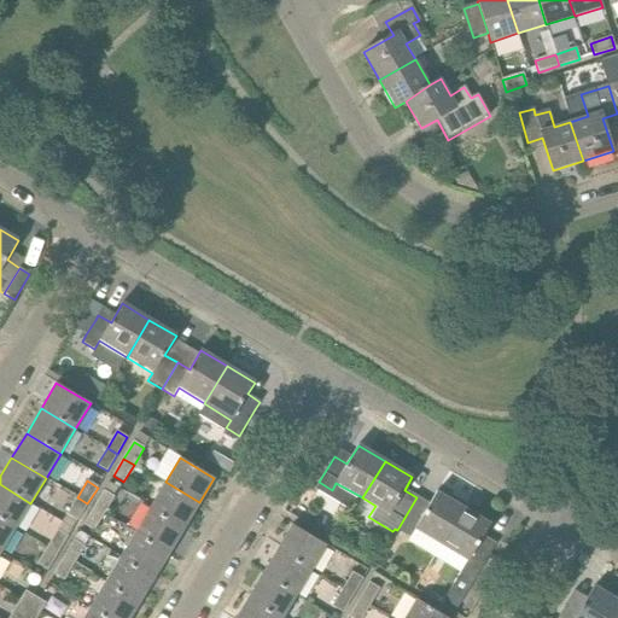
[(185,528),(199,502),(165,482),(150,507),(185,528)]
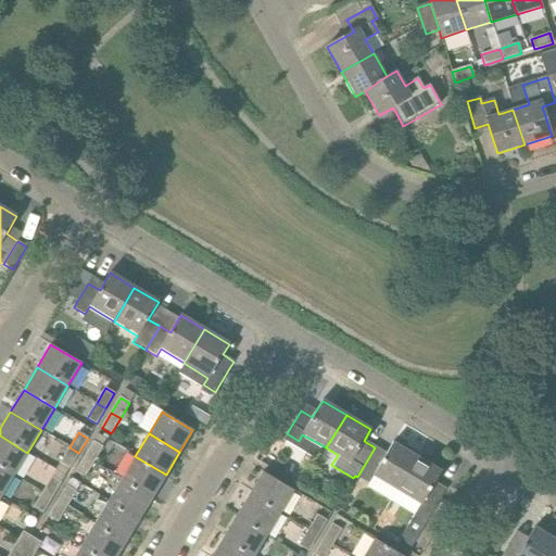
[(0,467),(14,476),(27,453),(0,436),(0,467)]
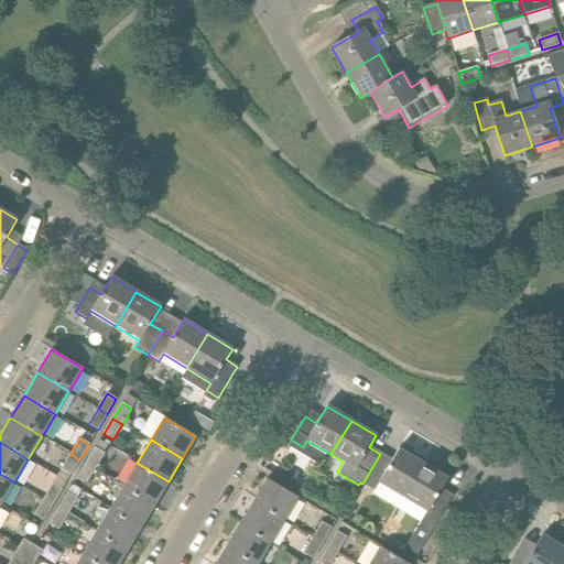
[(85,464),(95,469),(105,454),(95,448),(85,464)]
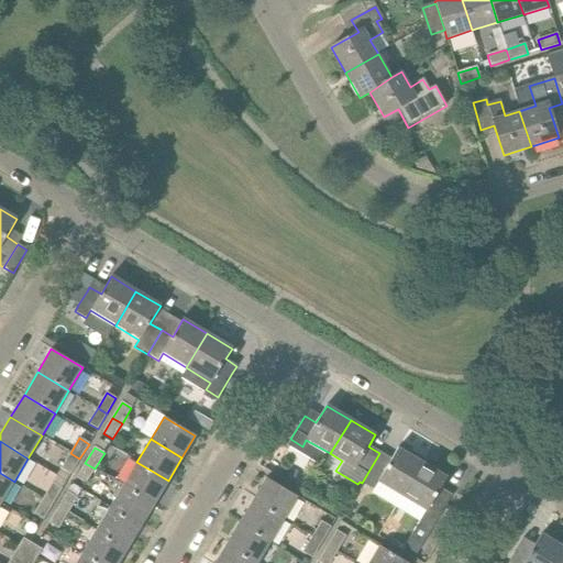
[(378,483),(401,497),(422,463),(398,449),(390,460),(379,453),(362,483),(374,490),(378,483)]
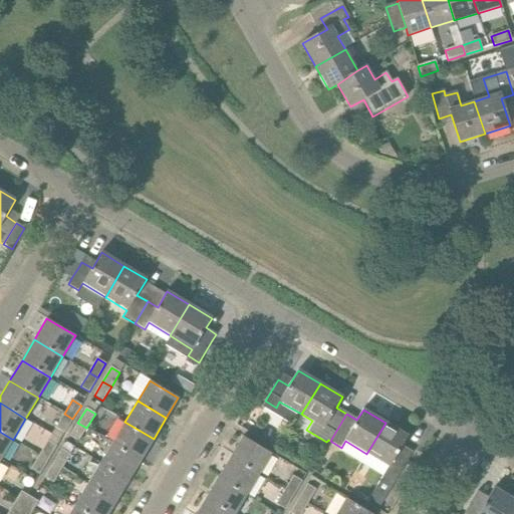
[(56,428),(64,433),(72,419),(64,414),(56,428)]
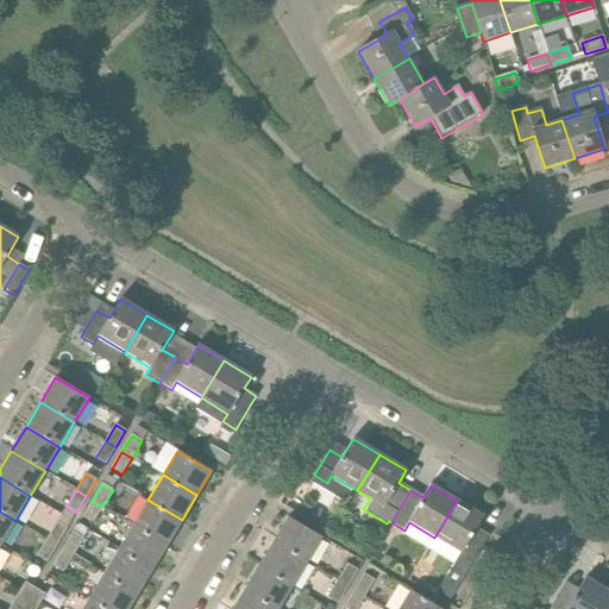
[(133,525),(167,545),(182,520),(148,500),(133,525)]
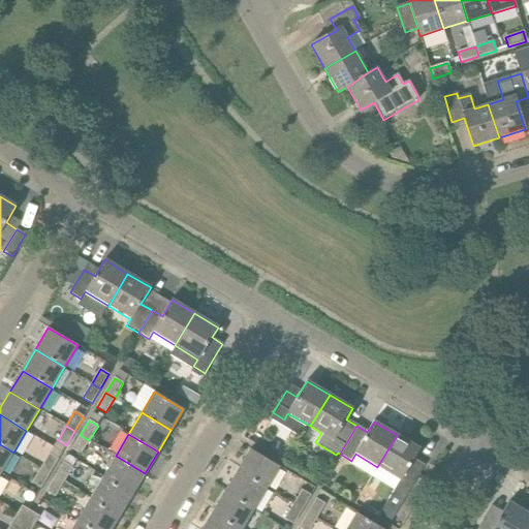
[(71,449),(81,455),(89,440),(80,435),(71,449)]
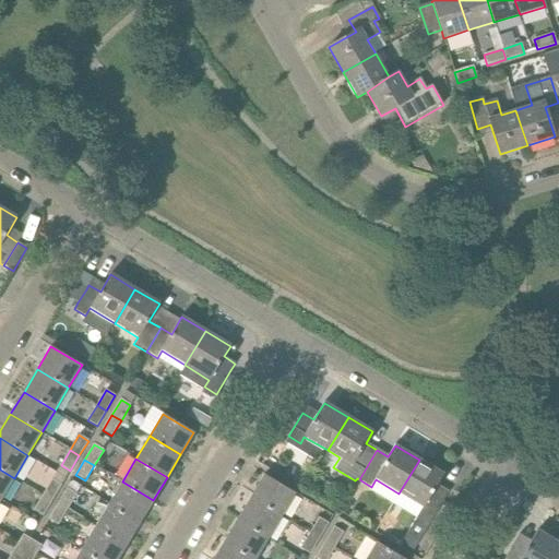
[(414,550),(430,522),(449,492),(437,485),(443,474),(419,460),(399,494),(423,508),(402,544),(414,550)]
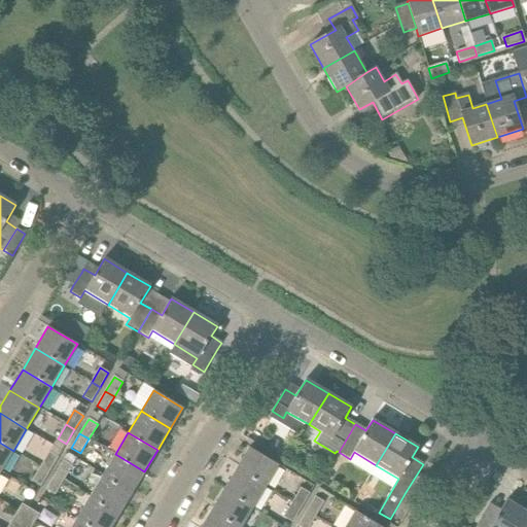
[(0,471),(13,451),(0,443),(0,471)]
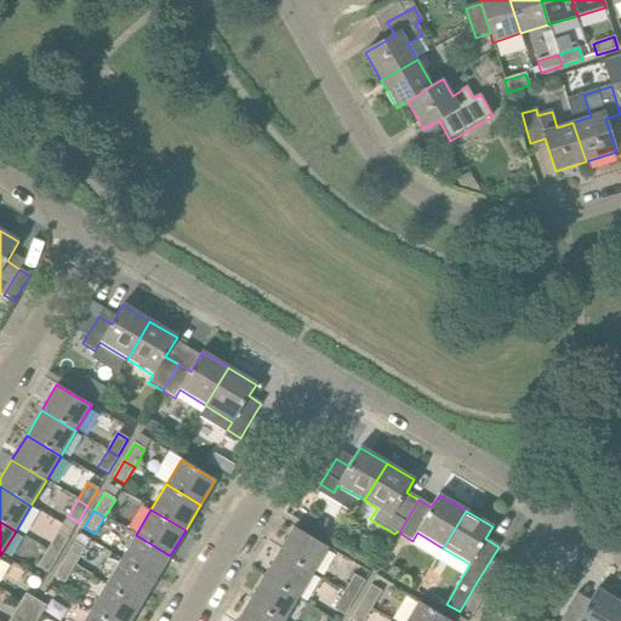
[(279,552),(313,574),(328,548),(294,528),(279,552)]
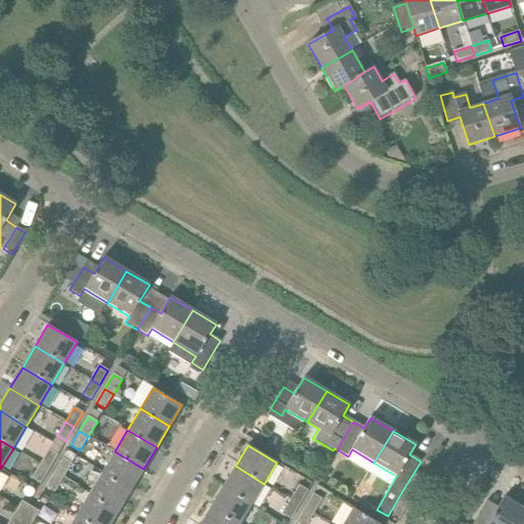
[(40,464),(49,470),(57,455),(48,449),(40,464)]
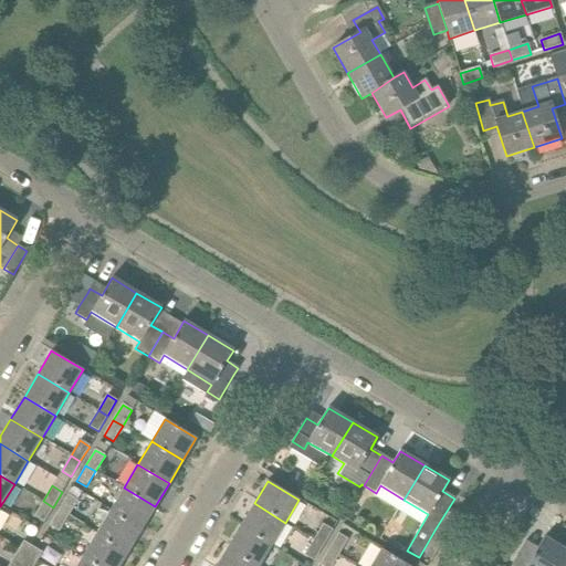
[(111,510),(142,530),(155,506),(124,488),(111,510)]
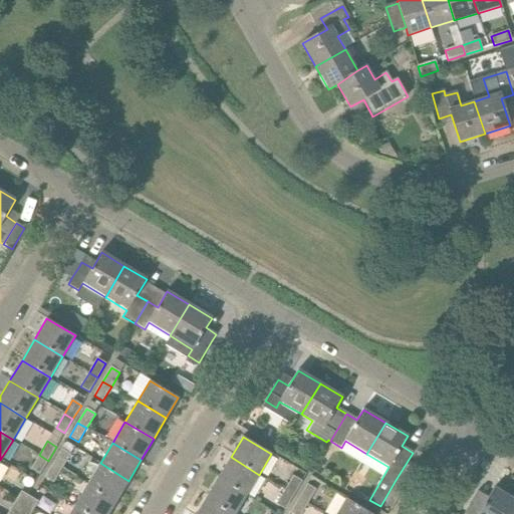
[(53,464),(61,469),(69,455),(61,450),(53,464)]
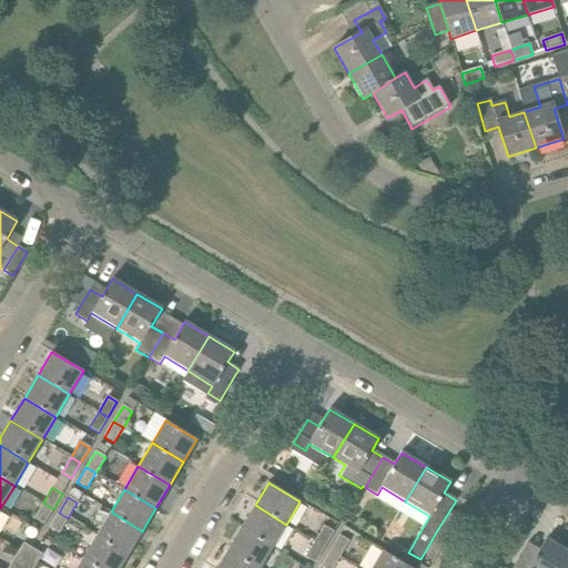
[(34,518),(43,525),(53,509),(43,503),(34,518)]
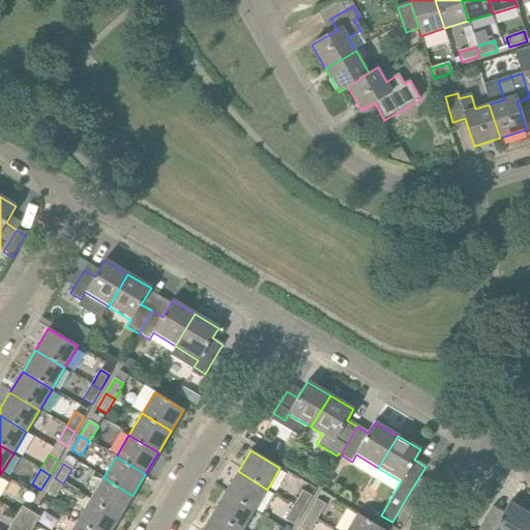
[(254,511),(267,490),(238,471),(225,493),(254,511)]
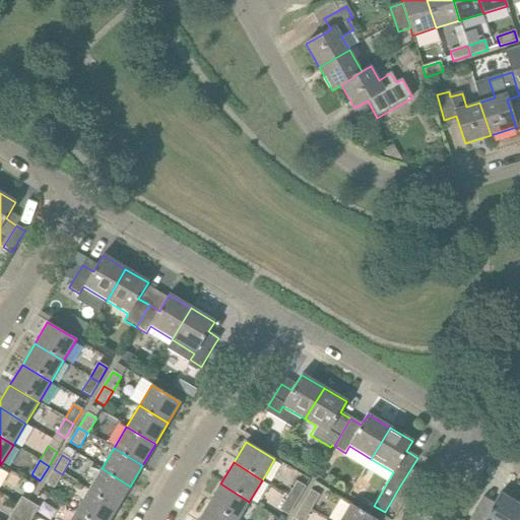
[(88,490),(117,508),(130,486),(102,468),(88,490)]
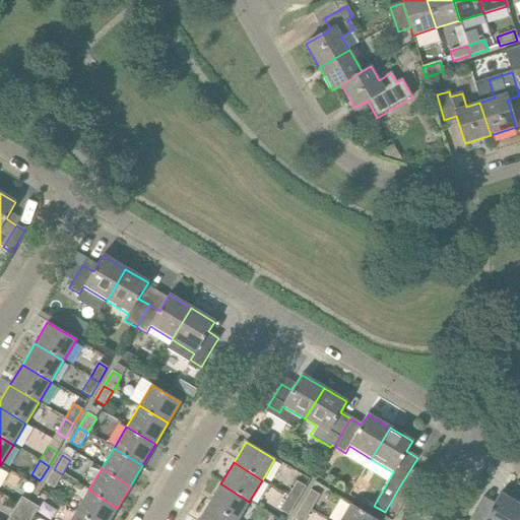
[(45,483),(54,489),(62,474),(54,469),(45,483)]
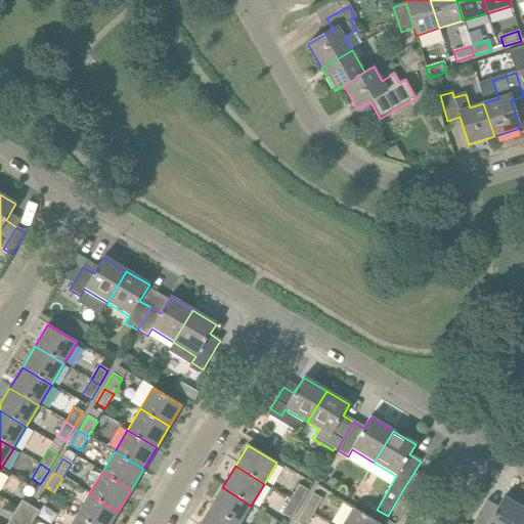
[(291,500),(300,506),(308,491),(299,485),(291,500)]
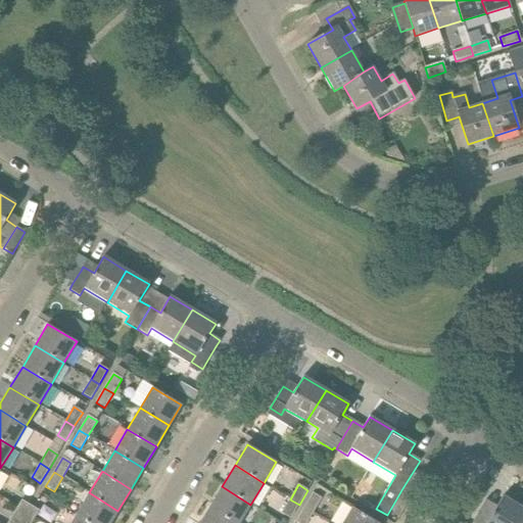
[(209,508),(234,522),(239,522),(250,505),(222,486),(209,508)]
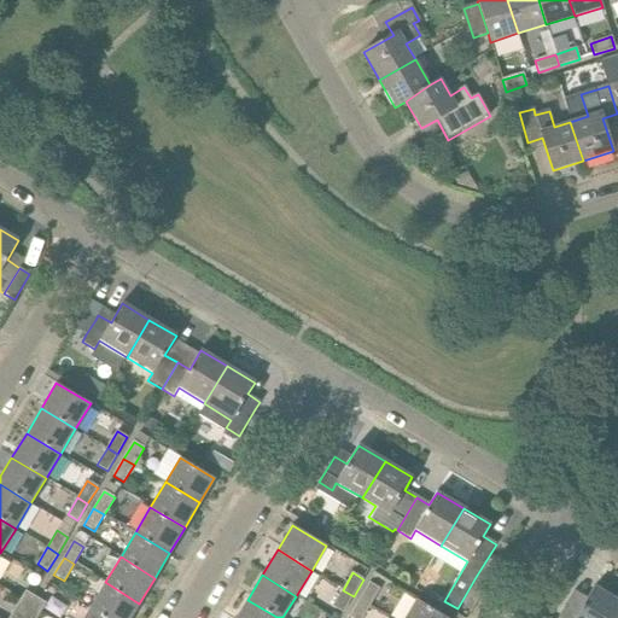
[(91,607),(108,617),(130,617),(139,604),(105,582),(91,607)]
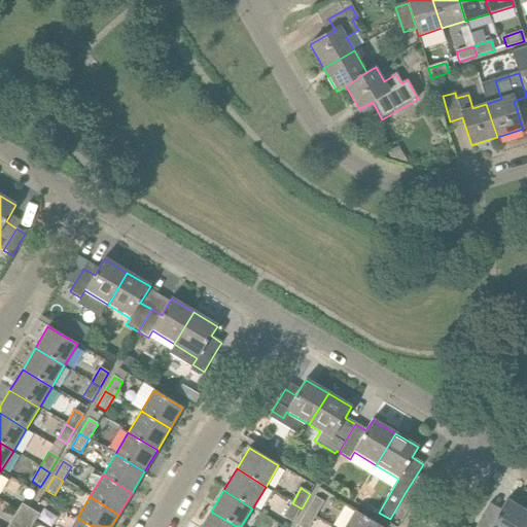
[(306,512),(315,517),(324,502),(315,497),(306,512)]
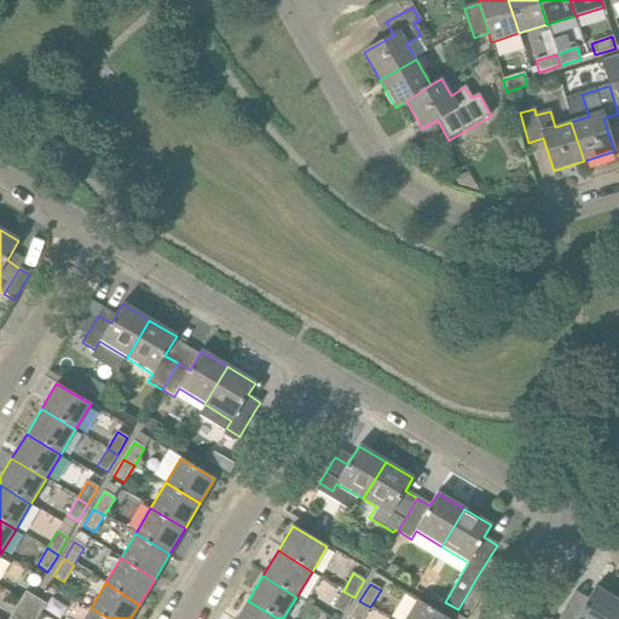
[(612,618),(618,608),(618,600),(596,586),(584,606),(572,599),(559,618),(612,618)]
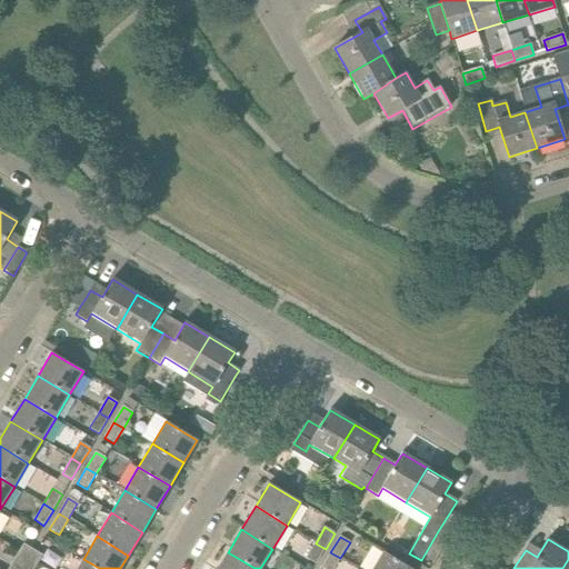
[(29,557),(32,550),(23,543),(19,551),(29,557)]
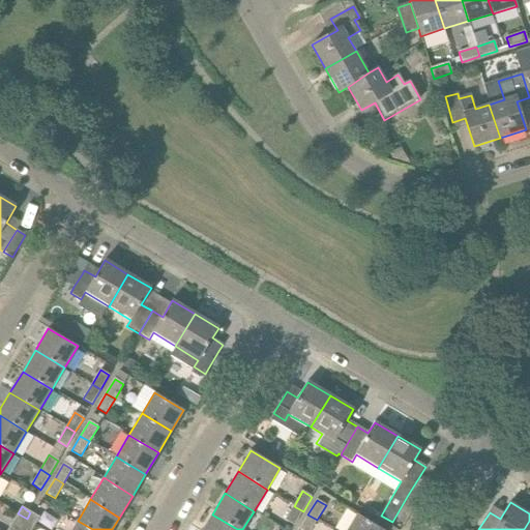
[(285,521),(294,526),(303,511),(294,506),(285,521)]
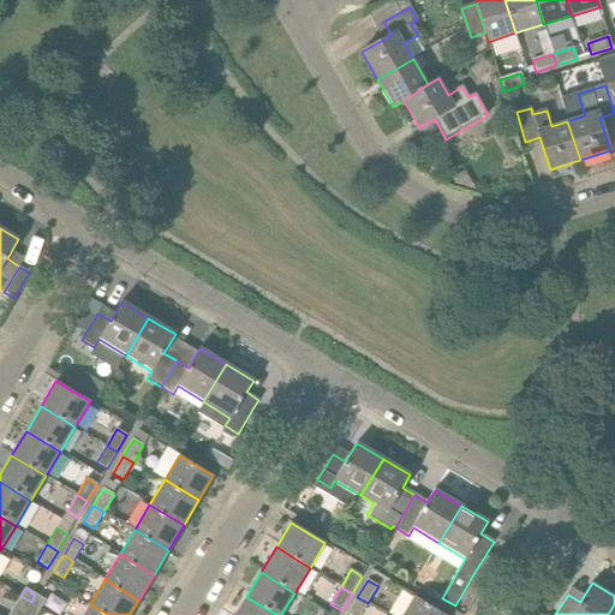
[(35,595),(31,602),(41,608),(46,601),(35,595)]
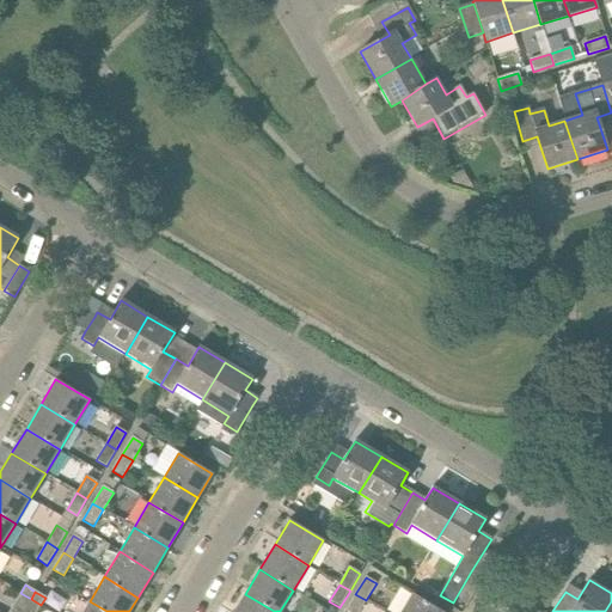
[(20,593),(8,611),(23,611),(31,599),(20,593)]
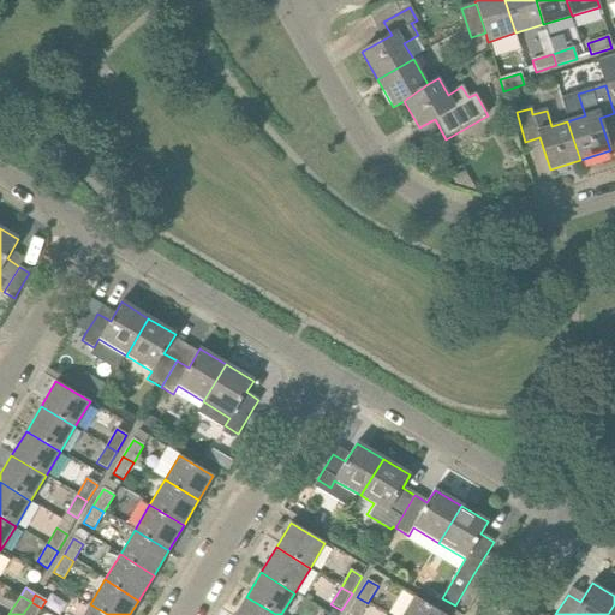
[(234,614),(275,614),(246,597),(234,614)]
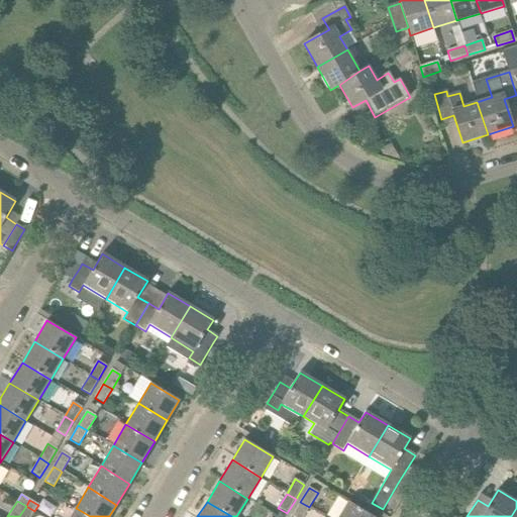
[(292,516),(293,516),(303,516),(309,507),(300,502),(292,516)]
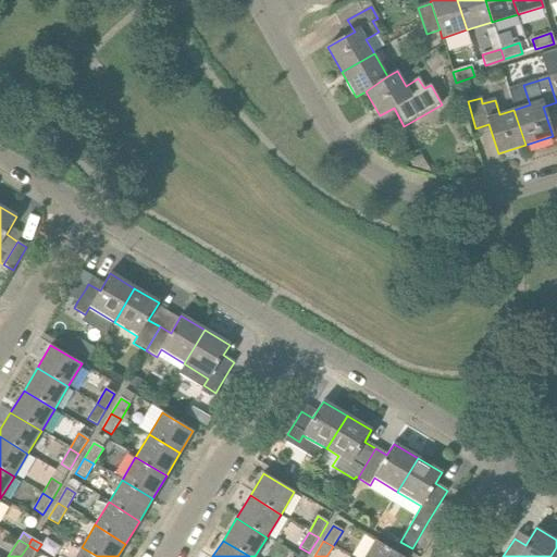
[(364,556),(403,556),(375,541),(364,556)]
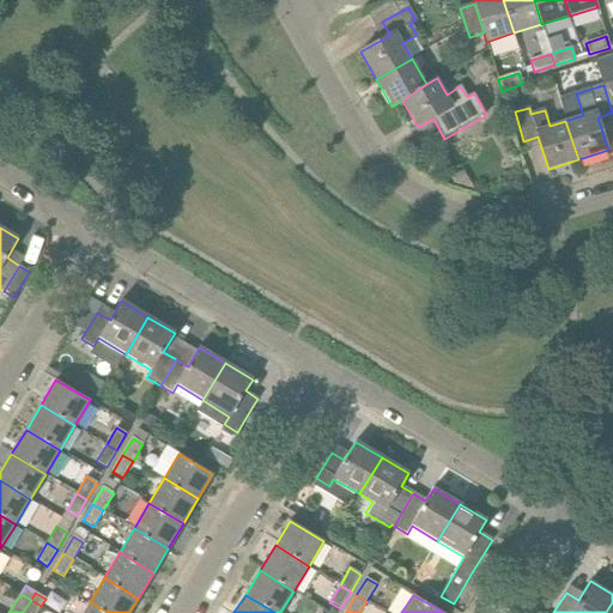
[(23,612),(36,612),(41,606),(31,600),(23,612)]
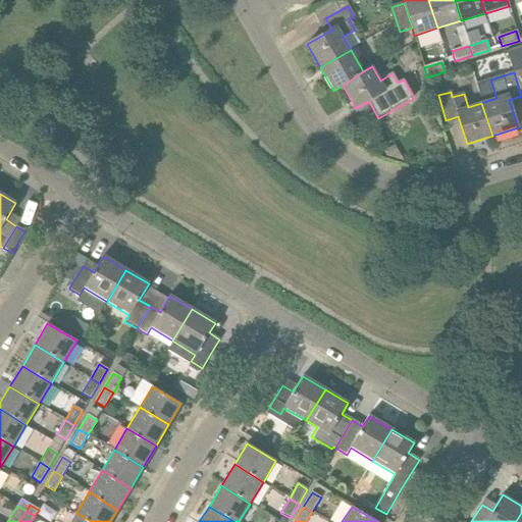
[(70,521),(91,521),(76,513),(70,521)]
